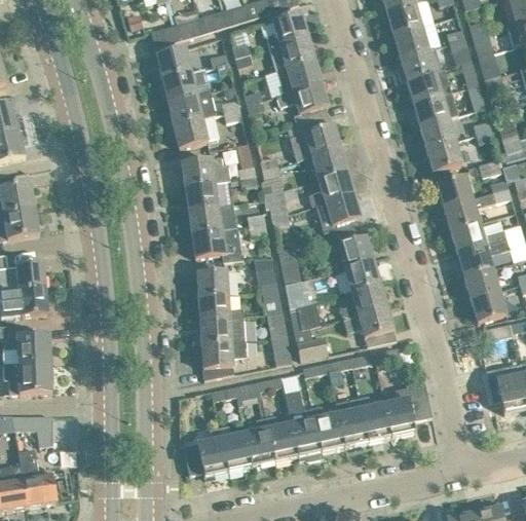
[(272,12),(269,0),(258,0),(245,4),(250,20),(272,12)]
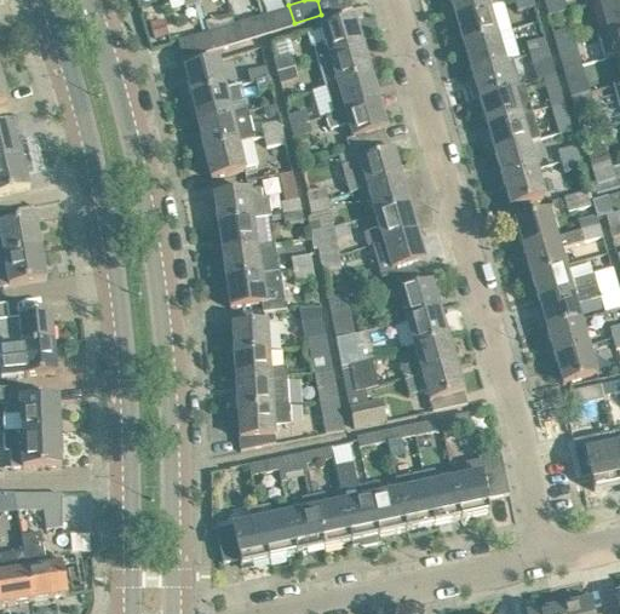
[(317,0),(321,15),(351,5),(350,0),(317,0)]
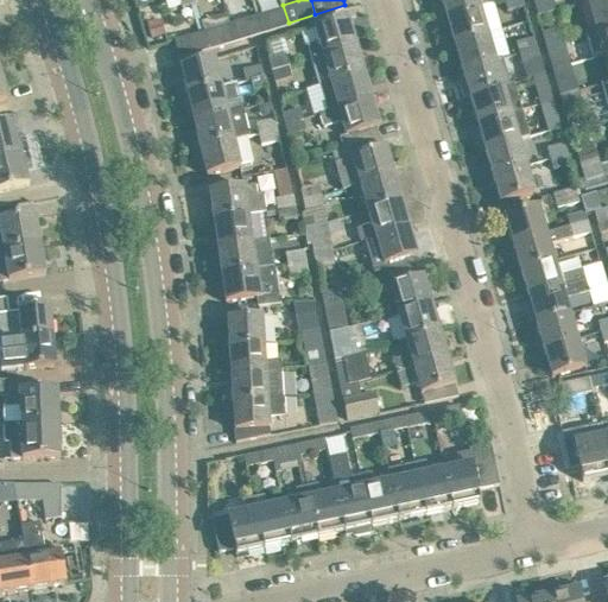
[(442,0),(445,13),(480,4),(479,0),(442,0)]
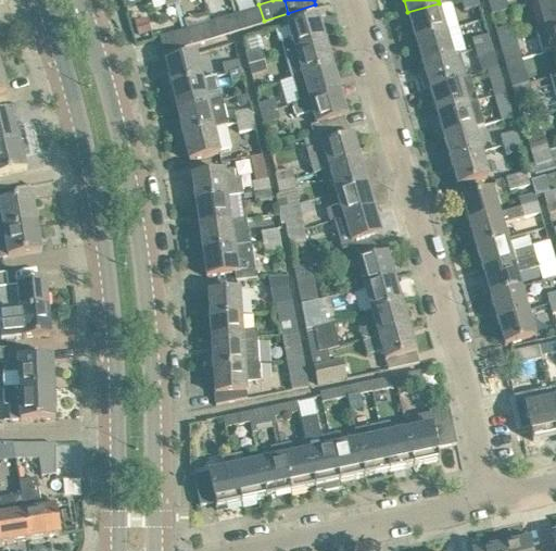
[(555,17),(555,0),(539,0),(544,22),(555,17)]
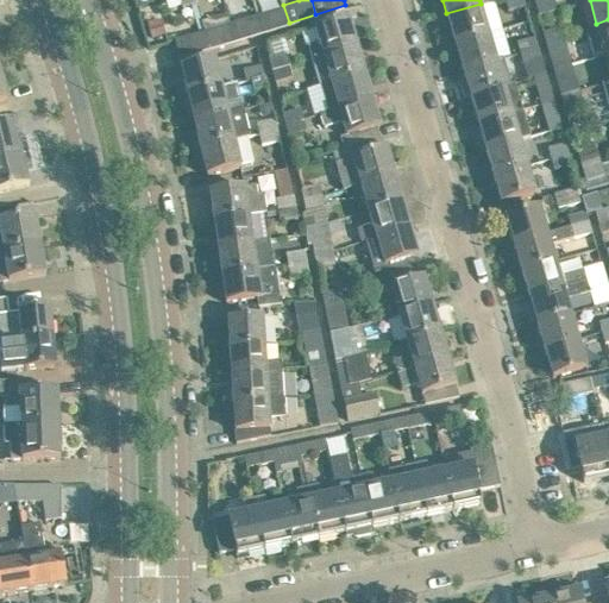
[(488,30),(481,4),(446,13),(454,39),(488,30)]
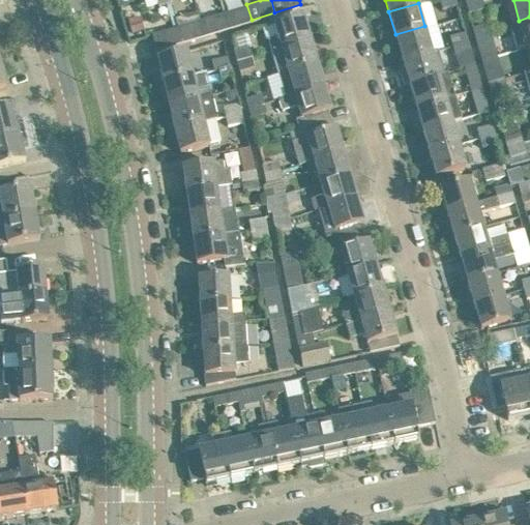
[(237,24),(232,8),(224,11),(228,27),(237,24)]
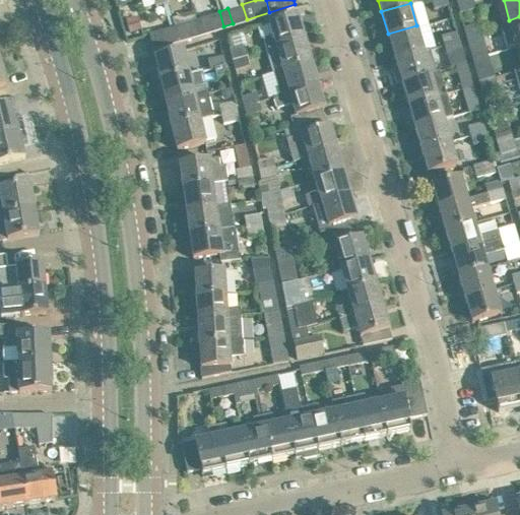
[(223,26),(219,11),(197,18),(202,33),(223,26)]
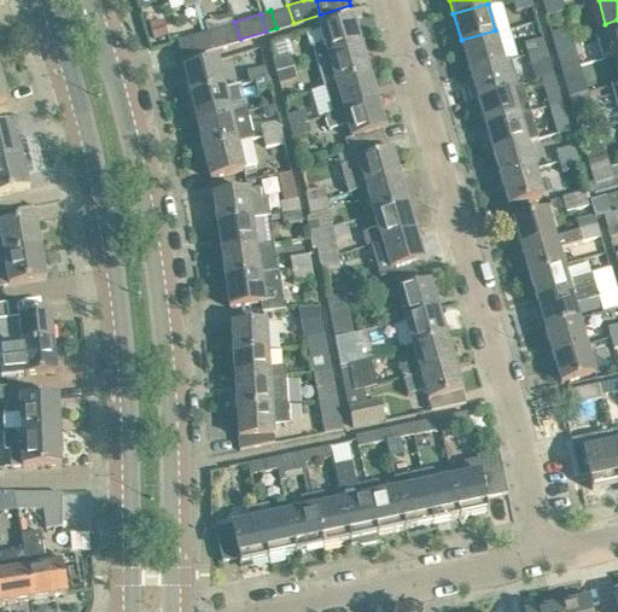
[(163,15),(149,19),(156,42),(169,39),(168,33),(168,31),(163,15)]
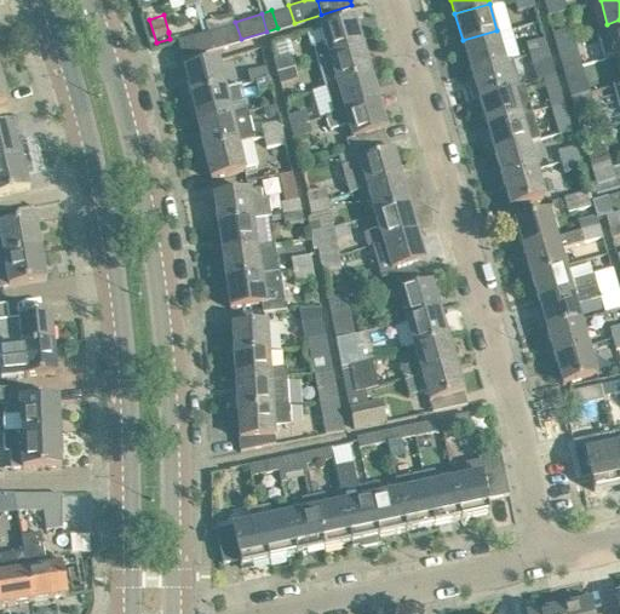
[(362,41),(355,15),(321,26),(325,39),(314,42),(317,55),(362,41)]
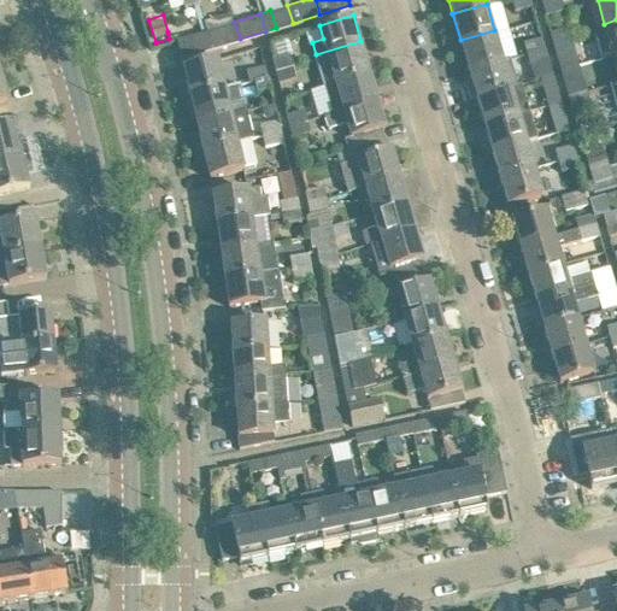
[(616,50),(616,19),(604,24),(594,27),(601,54),(612,51),(616,50)]
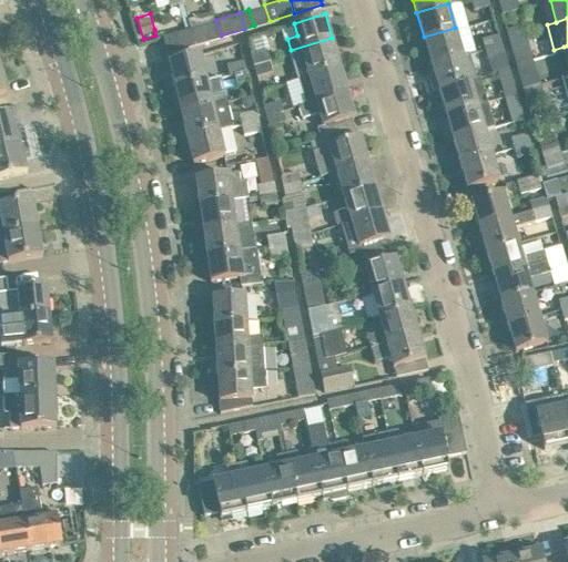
[(507,27),(509,37),(526,31),(523,21),(507,27)]
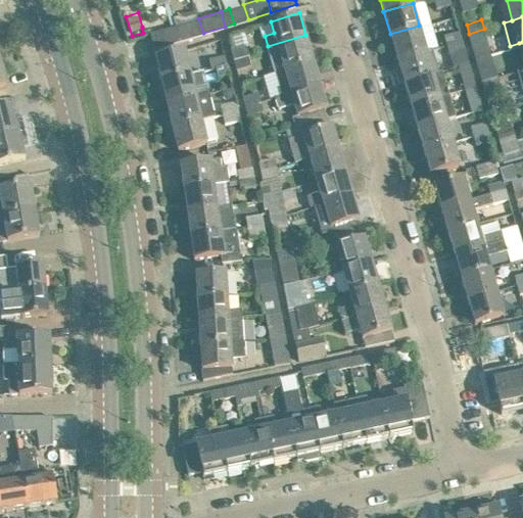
[(188,38),(185,22),(177,25),(181,40),(188,38)]
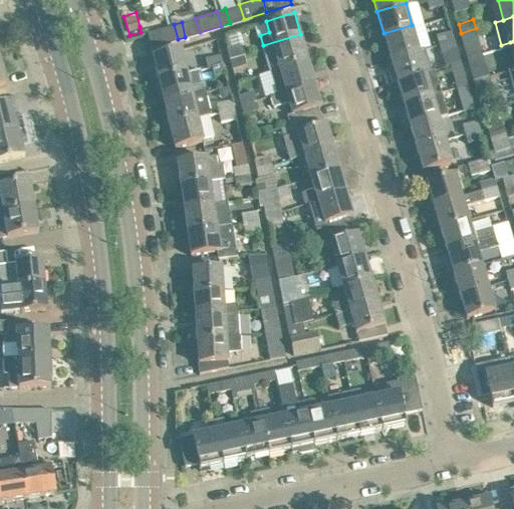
[(178,39),(174,24),(148,30),(151,45),(178,39)]
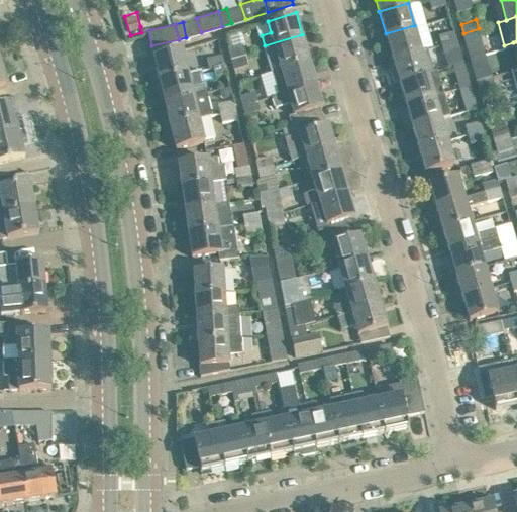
[(420,47),(414,25),(386,33),(393,56),(420,47)]
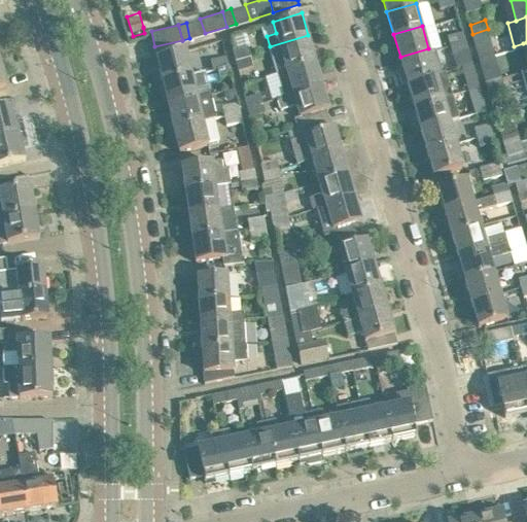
[(448,33),(450,42),(465,38),(462,29),(448,33)]
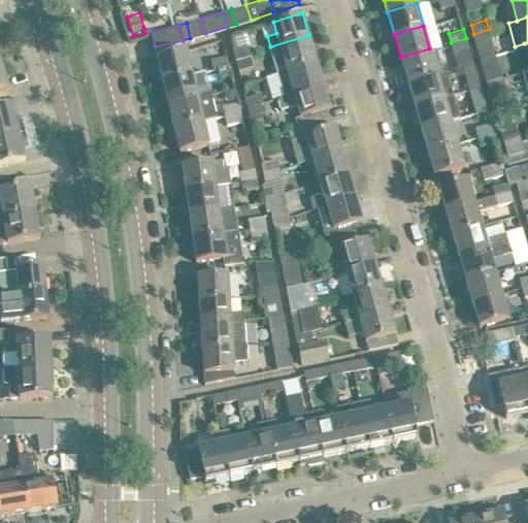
[(492,38),(489,29),(473,34),(476,42),(492,38)]
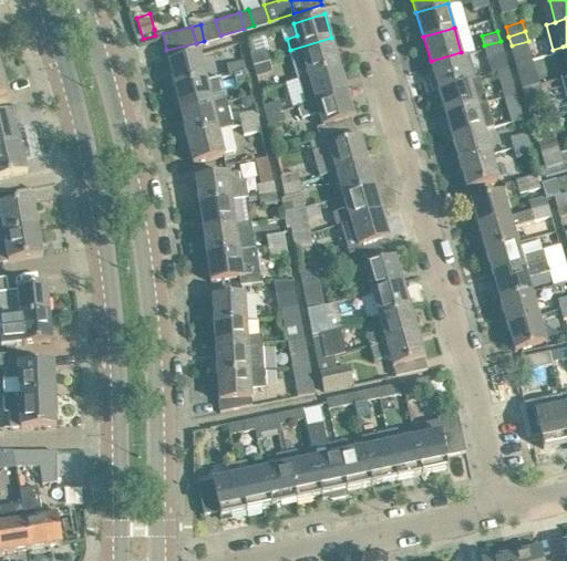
[(339,63),(331,38),(290,50),(294,60),(298,74),(339,63)]
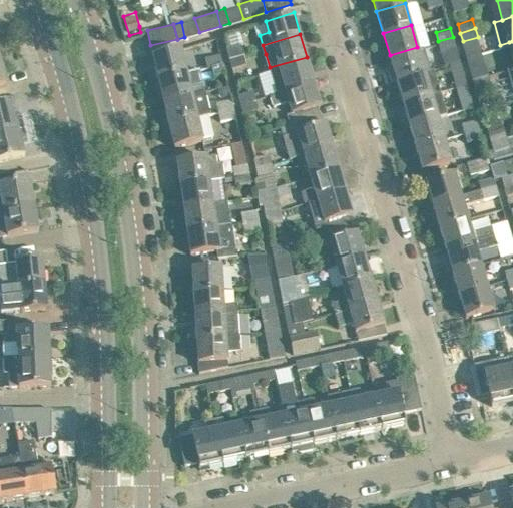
[(456,46),(453,37),(438,41),(441,50),(456,46)]
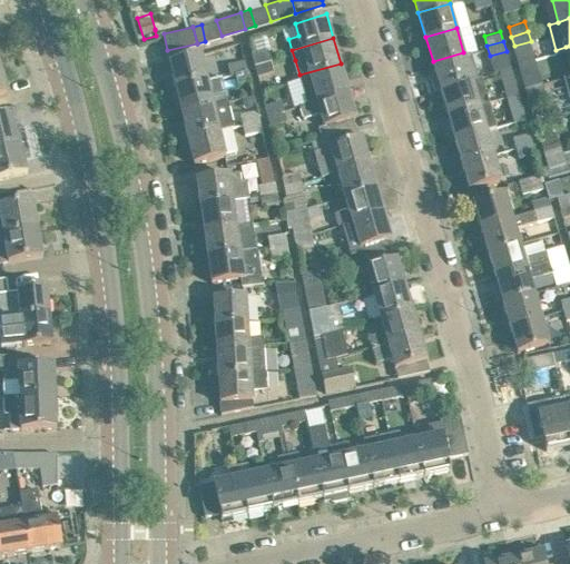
[(253,52),(255,62),(272,58),(269,48),(253,52)]
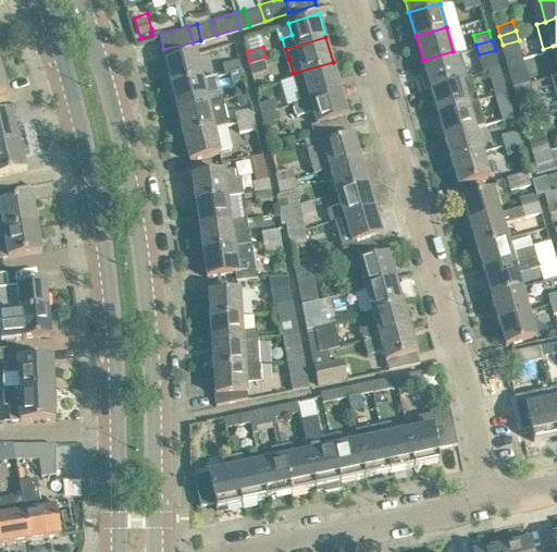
[(460,49),(453,51),(423,60),(430,85),(467,74),(460,49)]
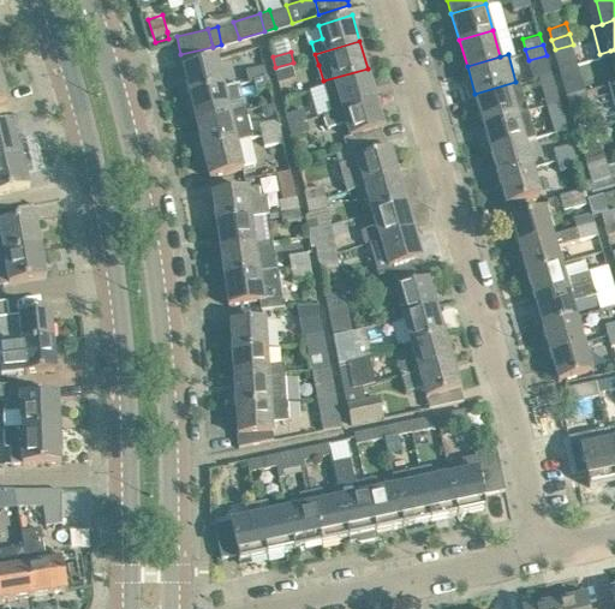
[(216,55),(183,64),(189,91),(224,83),(216,55)]
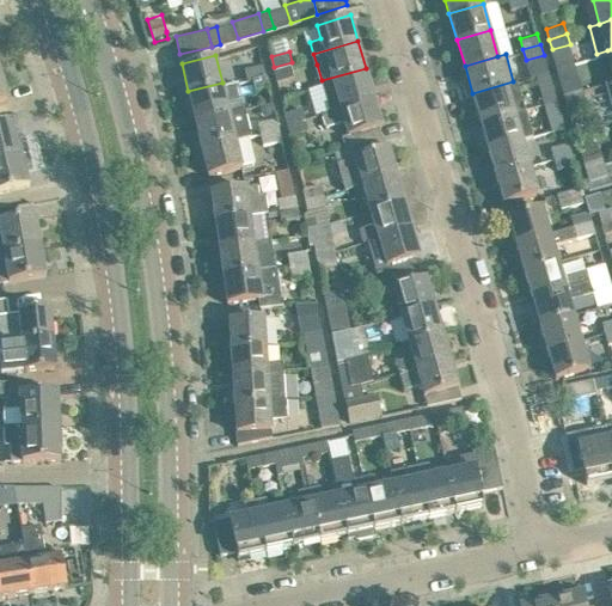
[(582,87),(579,77),(574,60),(557,66),(564,92),(582,87)]
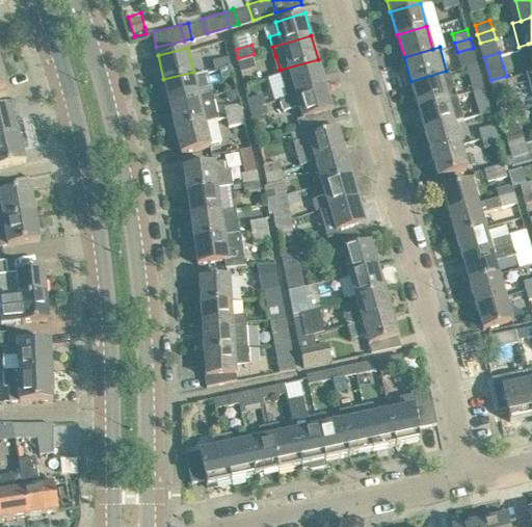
[(212,57),(215,67),(218,66),(230,63),(228,54),(212,57)]
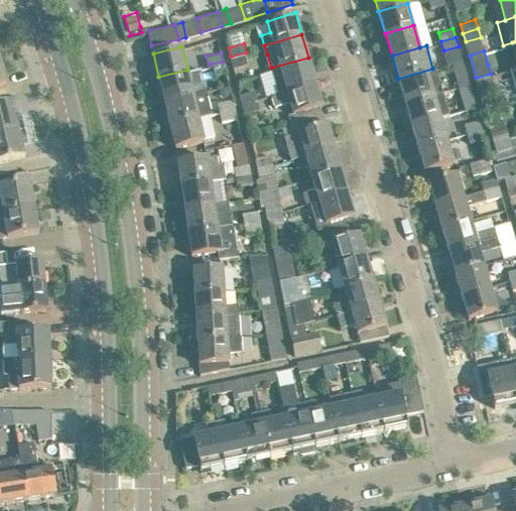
[(248,62),(246,52),(231,56),(233,67),(248,62)]
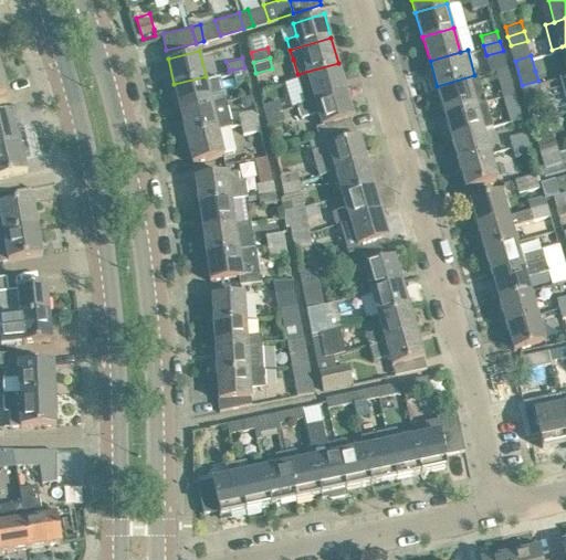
[(345,86),(338,63),(297,74),(305,99),(314,96),(345,86)]
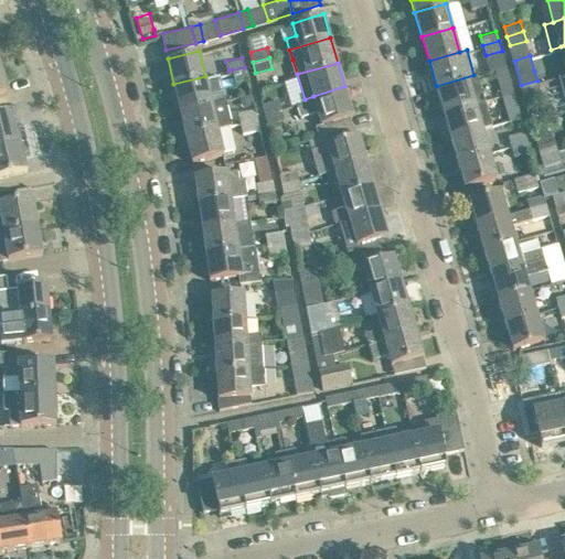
[(496,68),(502,93),(513,90),(505,65),(496,68)]
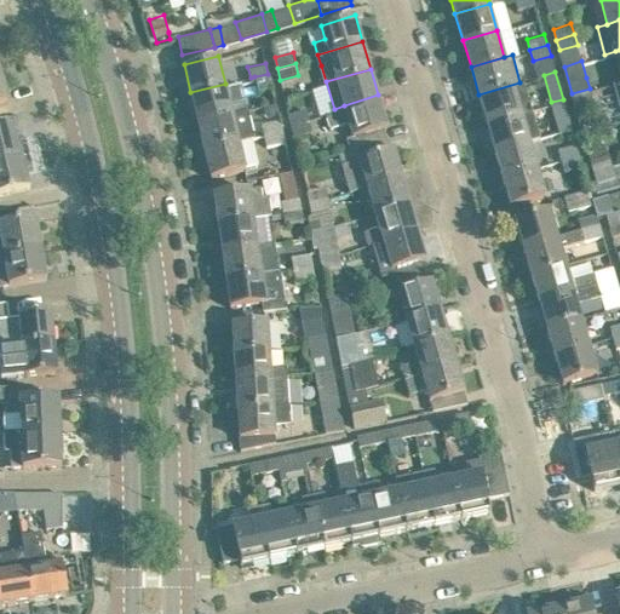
[(268,74),(254,76),(258,89),(271,85),(268,74)]
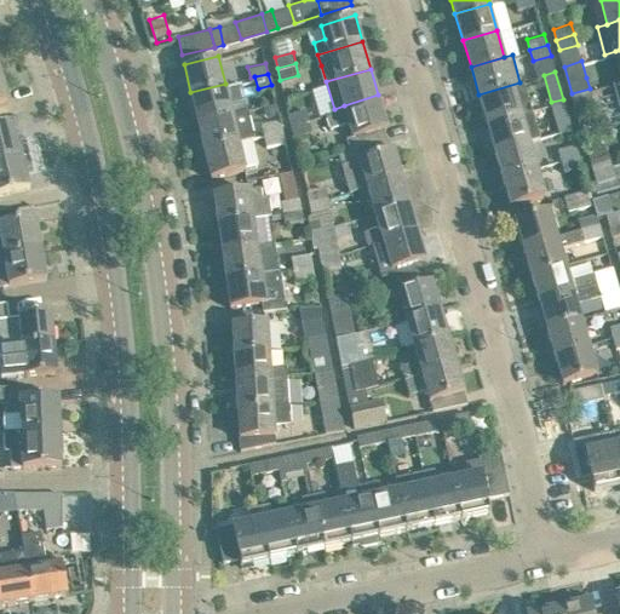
[(240,80),(225,84),(190,92),(197,120),(233,112),(230,101),(244,98),(240,80)]
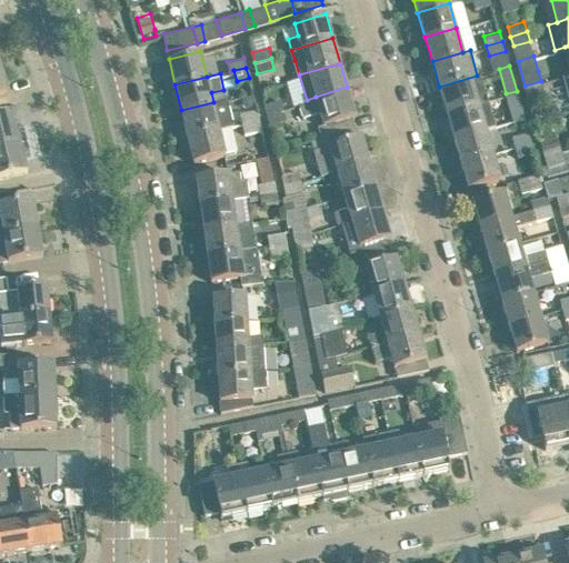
[(480,74),(477,76),(439,87),(447,111),(488,99),(480,74)]
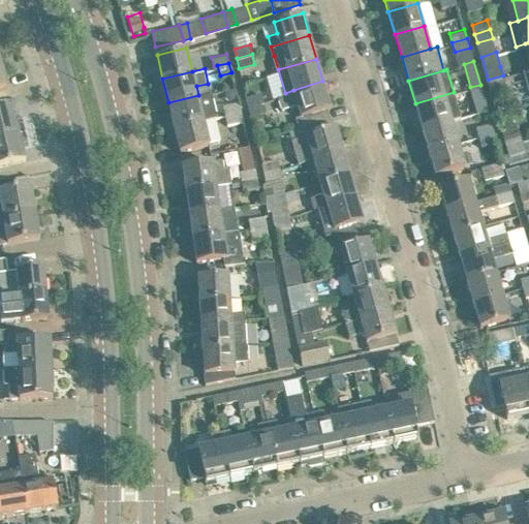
[(506,84),(503,75),(488,80),(491,89),(506,84)]
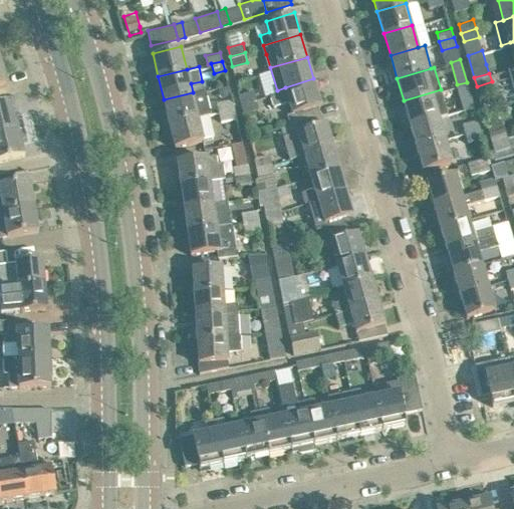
[(320,103),(313,78),(285,87),(277,90),(270,92),(274,104),(289,99),(292,110),(286,111),(289,121),(320,112),(317,104),(320,103)]
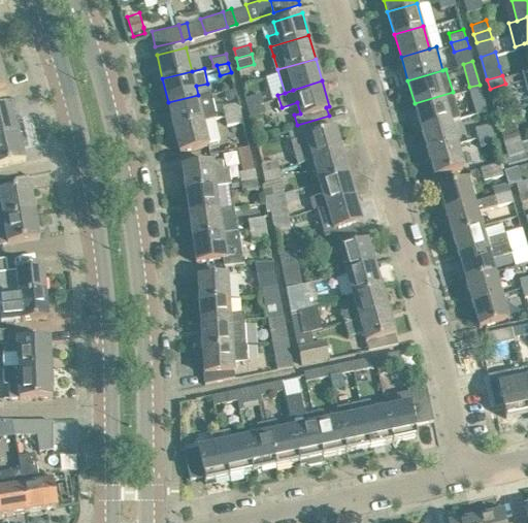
[(486,107),(482,93),(480,85),(469,87),(476,110),(486,107)]
